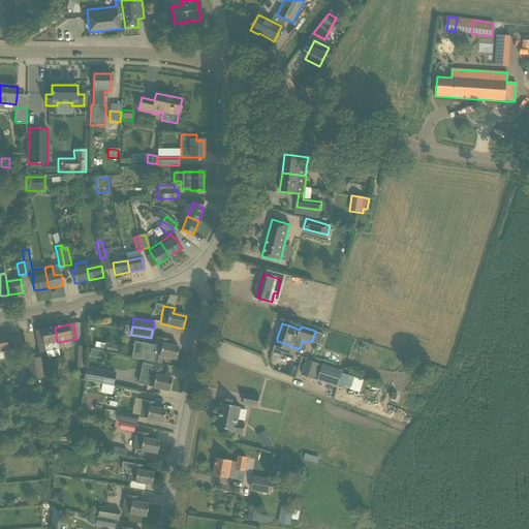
[(47,352),(48,359),(59,356),(58,349),(59,349),(57,342),(55,328),(35,331),(40,353),(47,352)]
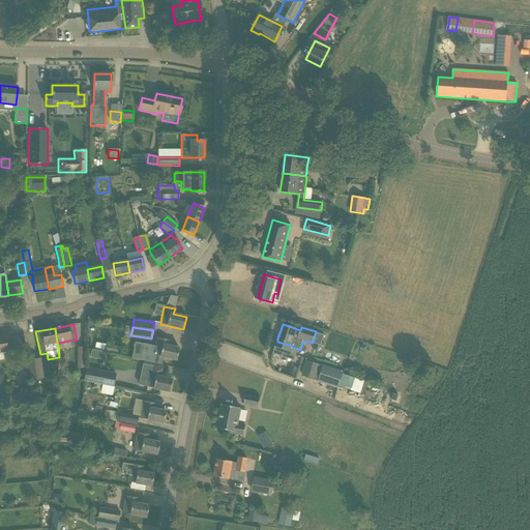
[(0,360),(7,359),(5,352),(12,351),(10,335),(0,337),(0,360)]
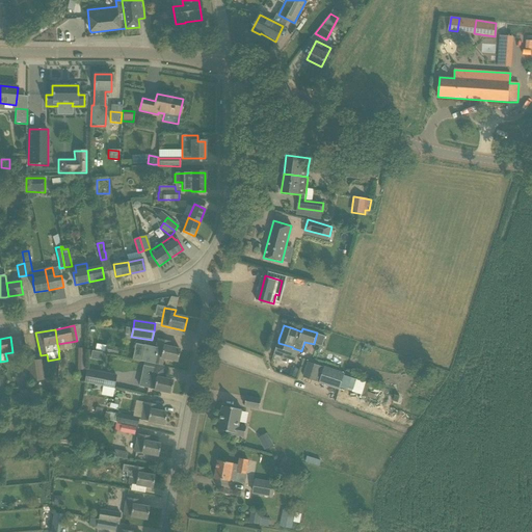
[(143,345),(140,362),(153,364),(161,366),(163,358),(166,360),(177,362),(180,349),(167,347),(168,342),(158,339),(156,348),(143,345)]
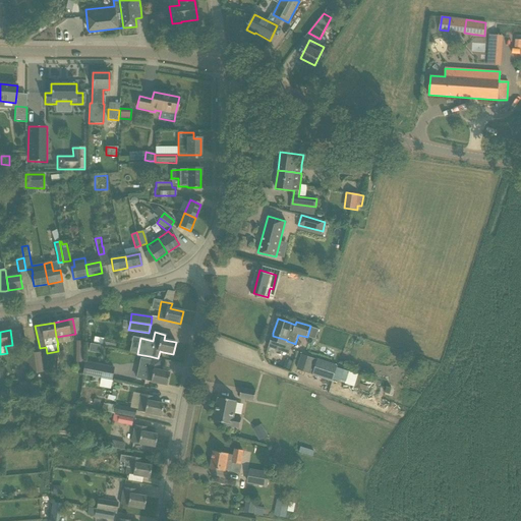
[(273,336),(269,347),(289,354),(292,345),(293,343),(287,341),(287,340),(273,336)]
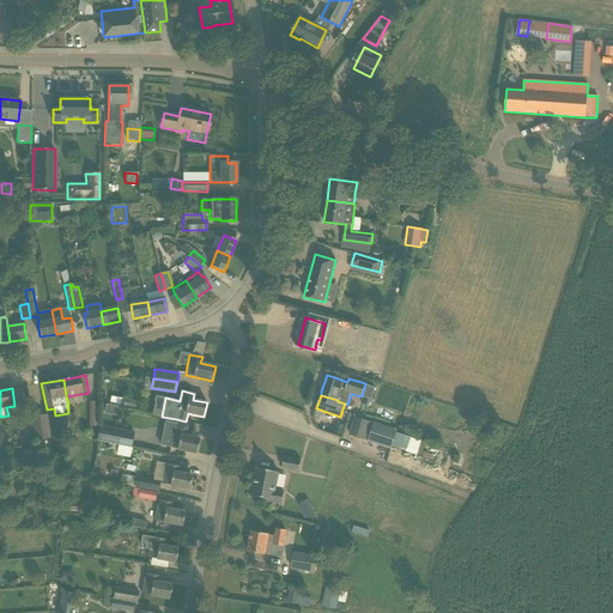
[(121,400),(120,406),(135,410),(137,402),(122,399),(121,400)]
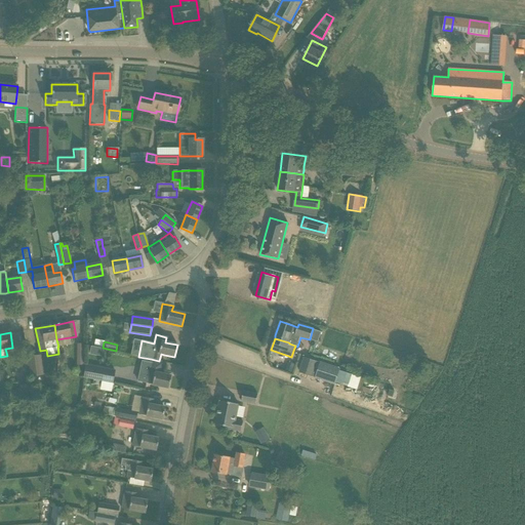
[(23,357),(15,359),(17,369),(28,367),(25,357),(27,356),(26,352),(22,353),(23,357)]
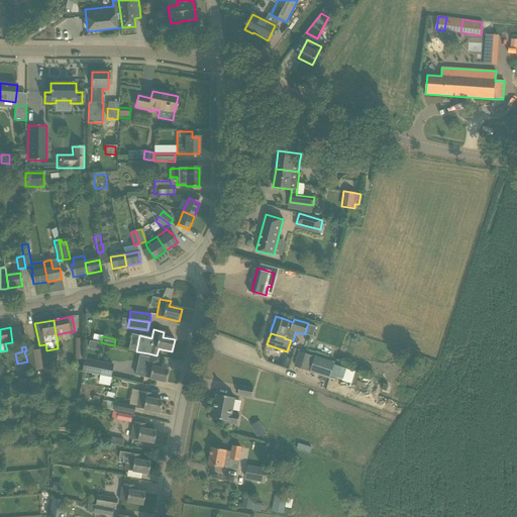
[(26,351),(29,372),(41,370),(38,349),(26,351)]
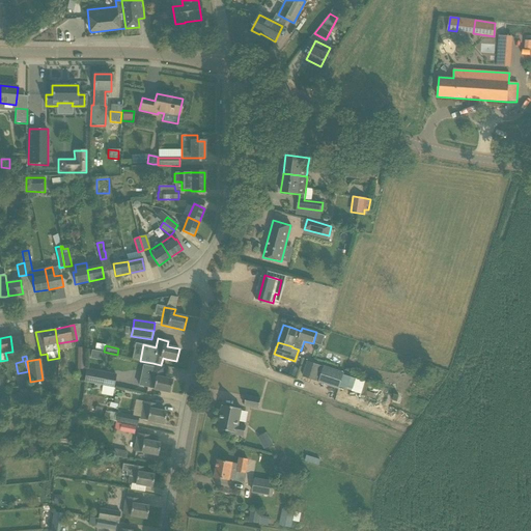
[(140,375),(138,386),(170,393),(172,381),(161,379),(162,374),(163,375),(165,367),(143,362),(142,366),(150,368),(149,378),(140,375)]
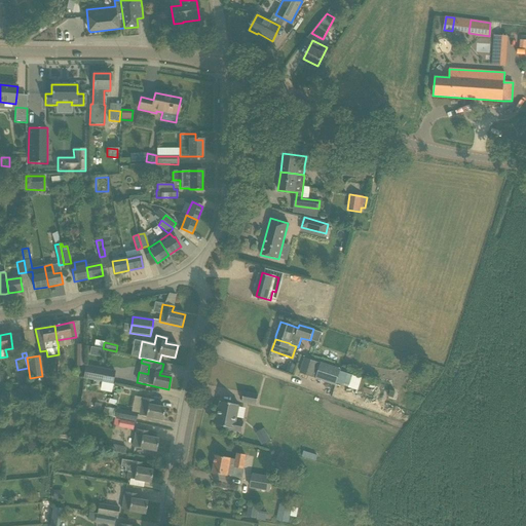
[(315,379),(335,386),(341,370),(321,363),(321,364),(317,363),(305,359),(301,373),(315,378),(315,379)]
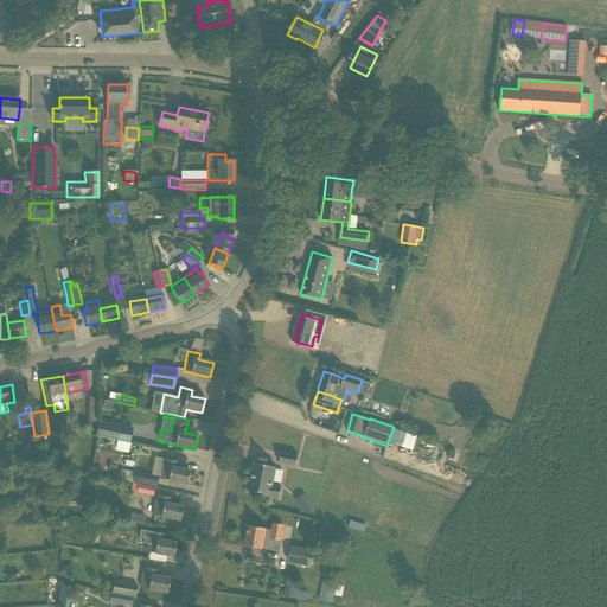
[(340,422),(333,420),(330,428),(337,430),(340,422)]
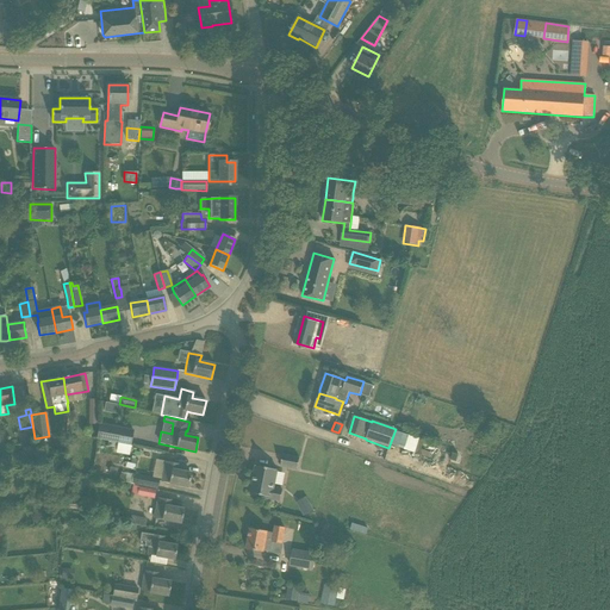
[(95,440),(130,447),(134,431),(106,425),(99,424),(95,440)]
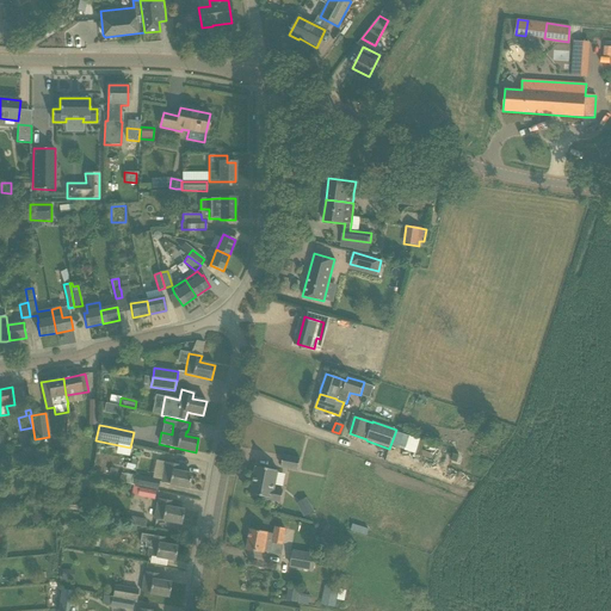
[(282,467),(298,470),(300,460),(283,456),(282,467)]
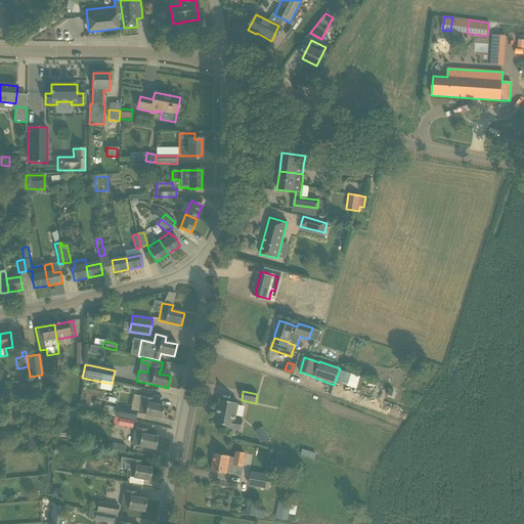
[(138,411),(137,413),(162,419),(164,406),(151,404),(153,399),(141,396),(138,411)]
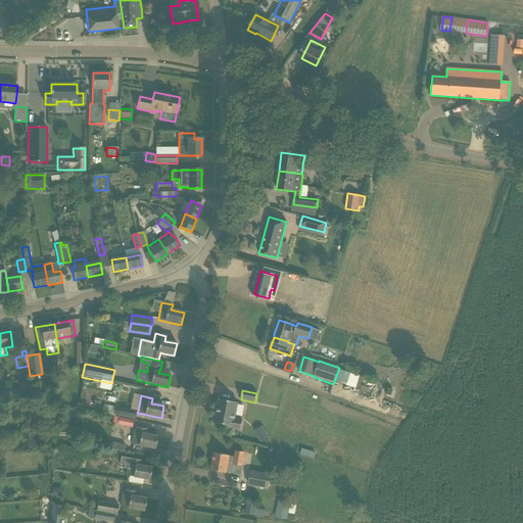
[(223,426),(240,429),(242,420),(235,419),(238,402),(219,399),(215,423),(224,425),(223,426)]
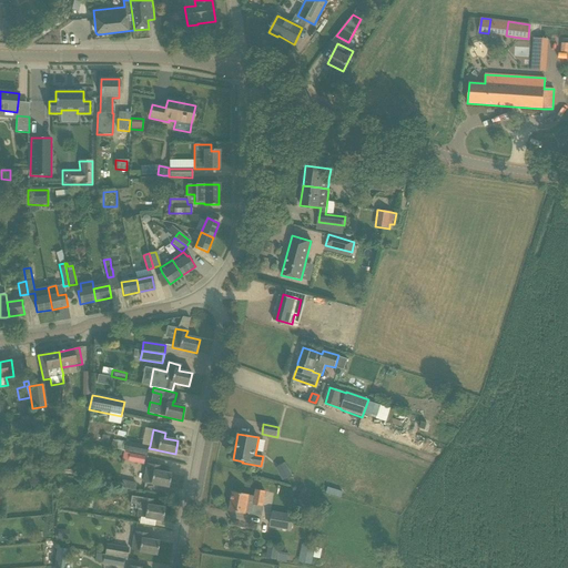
[(125,442),(124,450),(146,455),(148,448),(149,446),(141,444),(138,444),(125,442)]
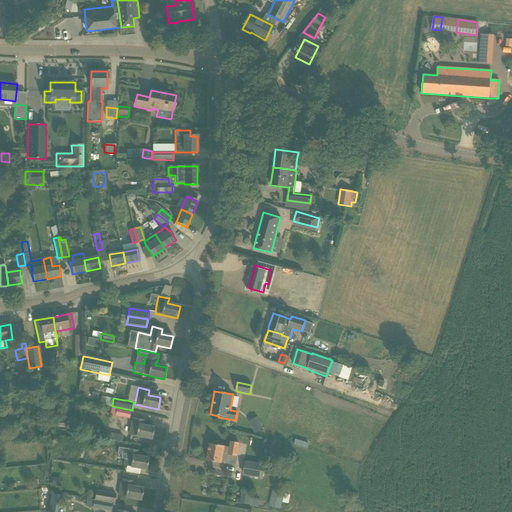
[(110,415),(129,419),(130,412),(112,408),(110,415)]
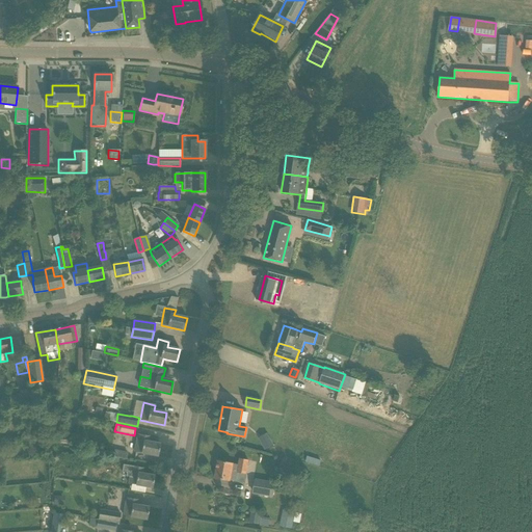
[(267,433),(258,439),(259,440),(265,450),(273,445),(267,433)]
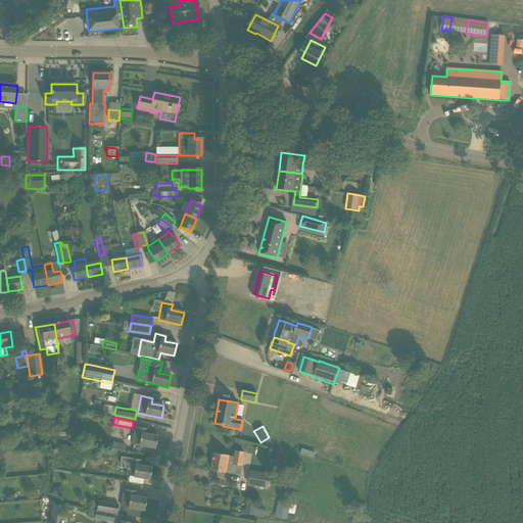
[(145,446),(155,448),(157,437),(145,434),(146,429),(134,427),(131,444),(145,446)]
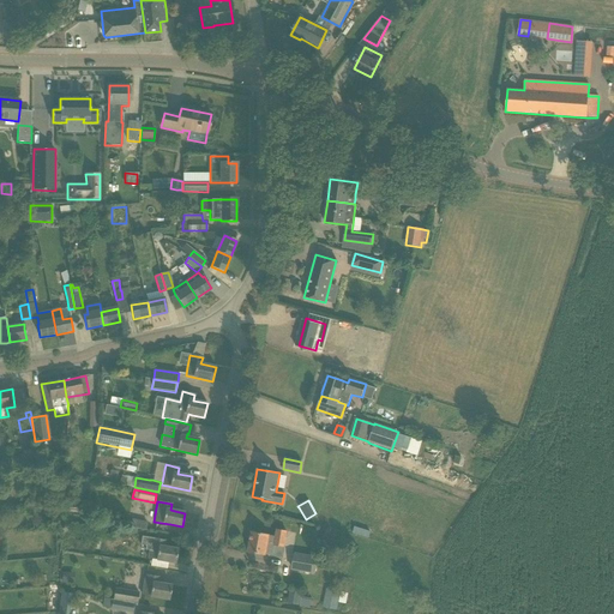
[(354,527),(353,534),(368,539),(371,531),(354,527)]
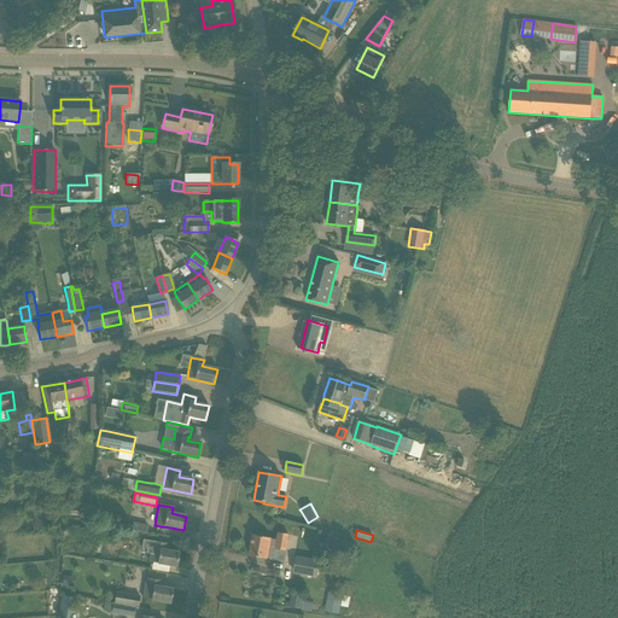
[(267,558),(279,560),(281,549),(286,551),(289,535),(279,534),(278,541),(254,536),(250,555),(267,559),(267,558)]
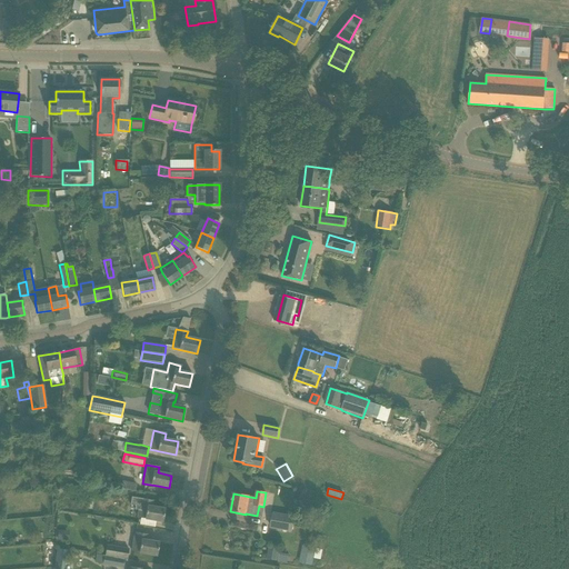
[(138,518),(162,522),(165,509),(151,507),(152,501),(141,499),(131,497),(130,505),(136,506),(135,510),(139,511),(138,518)]
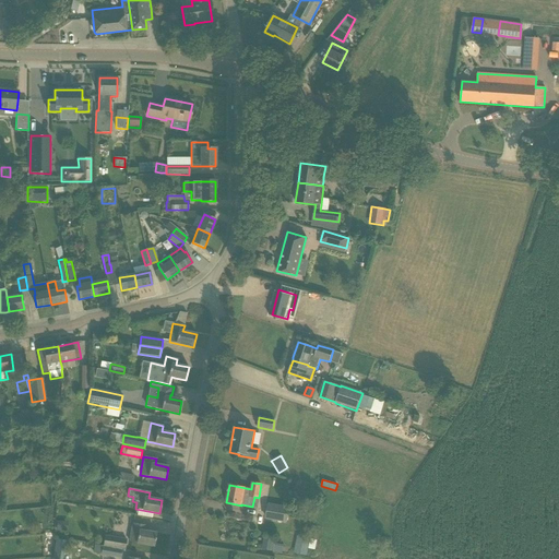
[(265,519),(287,522),(289,509),(269,506),(265,519)]
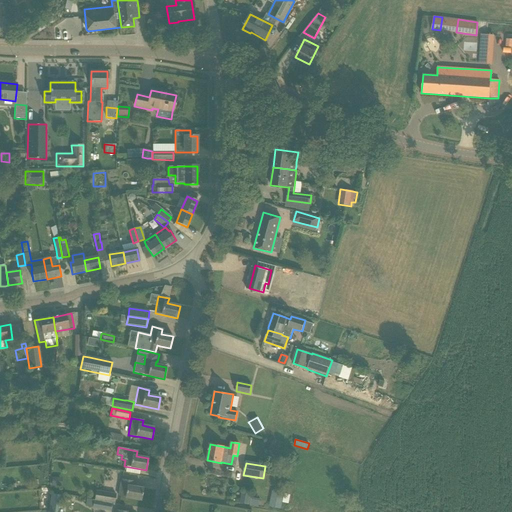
[(52,477),(51,486),(62,486),(62,478),(52,477)]
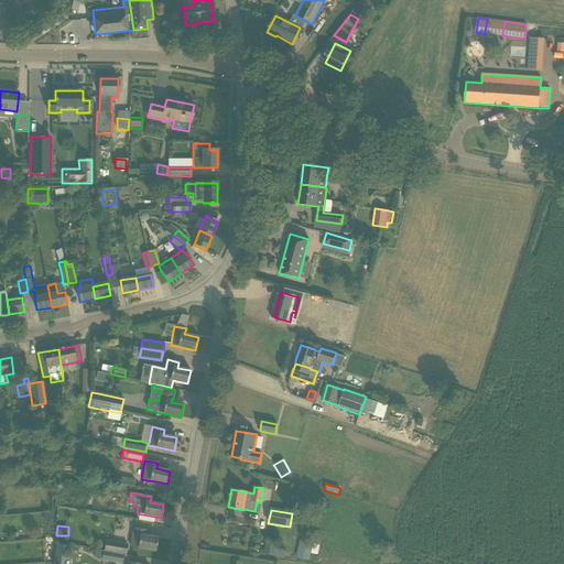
[(131,548),(155,551),(158,538),(144,535),(145,530),(134,528),(131,548)]
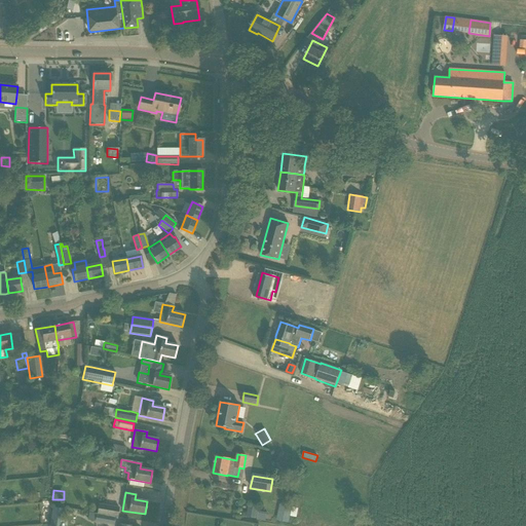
[(115,518),(117,518),(119,508),(99,504),(97,515),(115,518)]
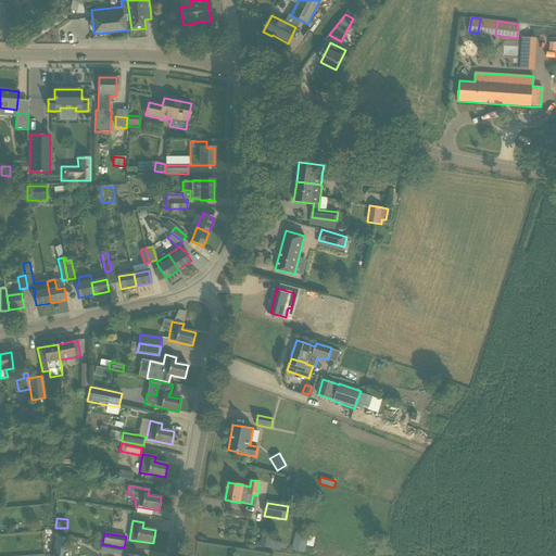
[(295,533),(293,544),(306,547),(308,536),(295,533)]
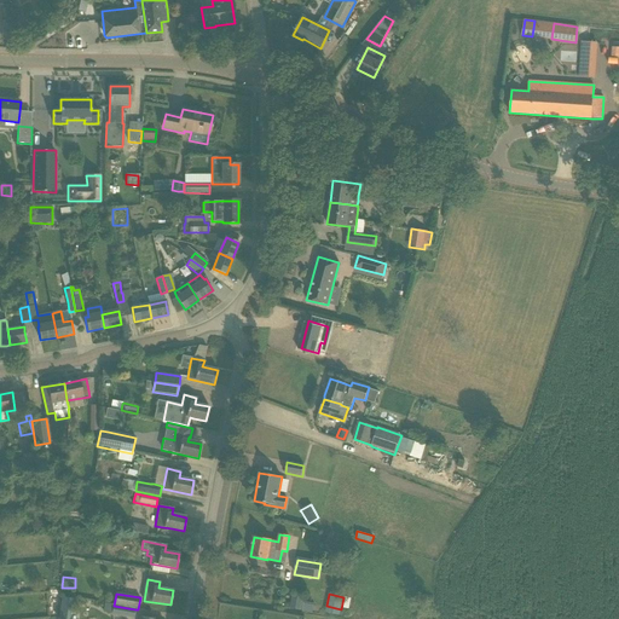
[(293,595),(290,608),(299,611),(301,611),(301,608),(304,597),(293,595)]
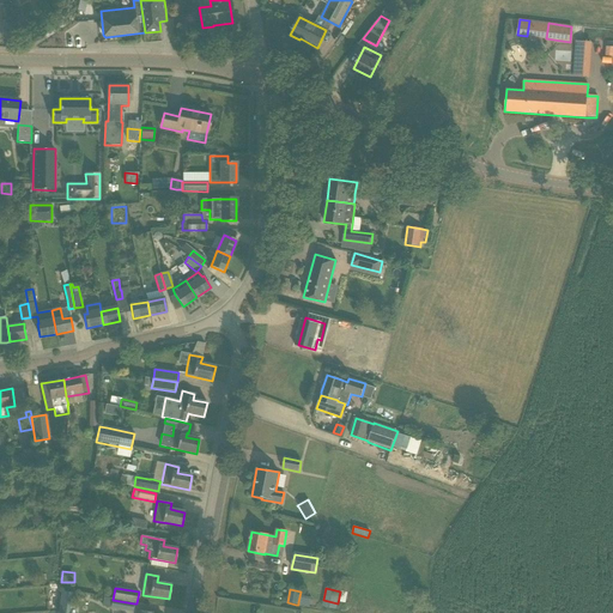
[(58,612),(68,612),(72,593),(61,590),(58,612)]
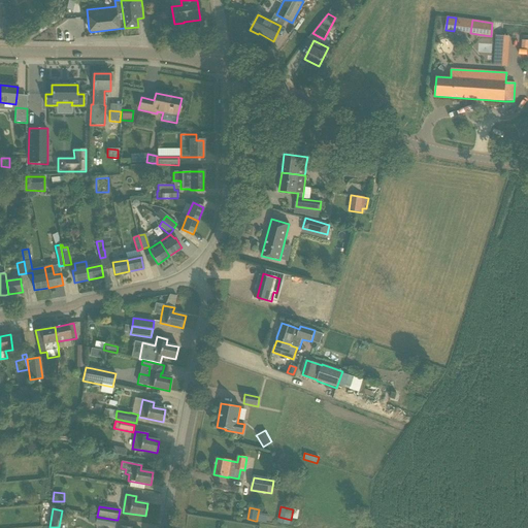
[(95,524),(113,527),(116,520),(97,517),(91,515),(89,523),(95,523),(95,524)]
